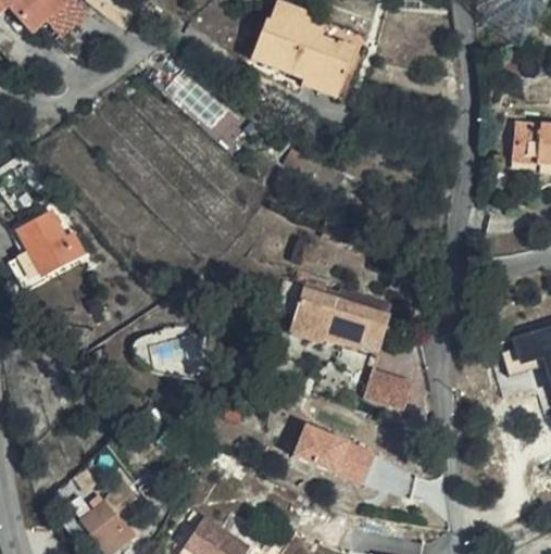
[(0,0),(0,8),(13,0),(33,28),(46,20),(72,2),(71,0),(0,0)]
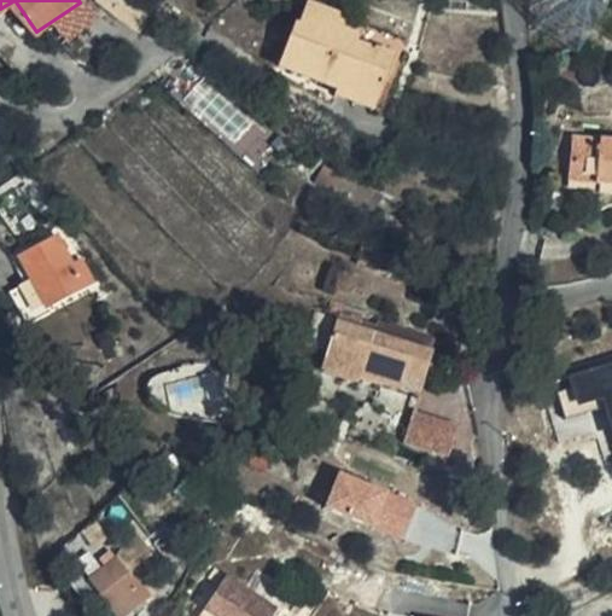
[(139,33),(151,13),(128,0),(104,0),(102,5),(123,23),(139,33)]
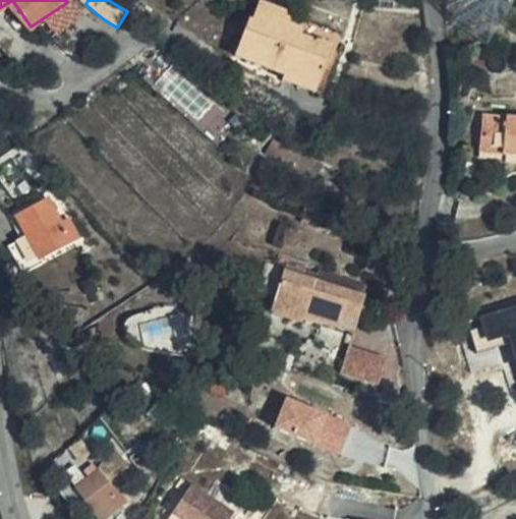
[(67,2),(43,18),(53,34),(77,16),(67,2)]
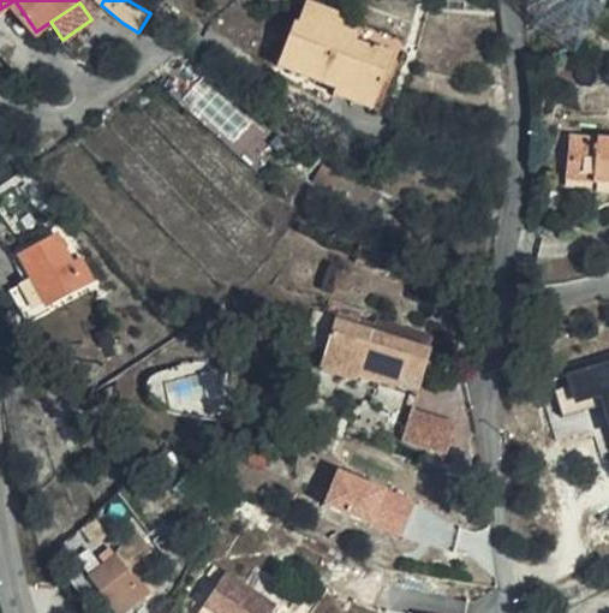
[(405,108),(406,94),(383,91),(383,79),(364,78),(365,66),(327,61),(323,96),(316,95),(312,129),(374,136),(374,143),(415,148),(418,109),(405,108)]
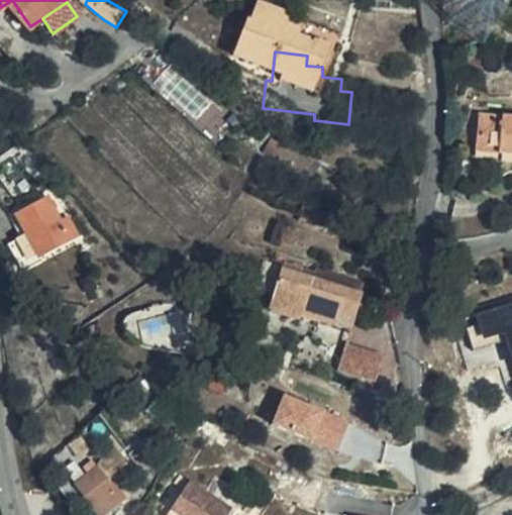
[(352,81),(341,79),(340,91),(351,92),(352,81)]
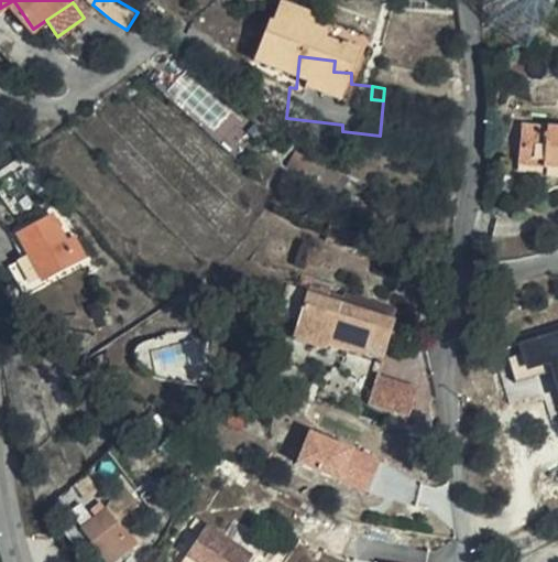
[(557,126),(534,123),(532,144),(556,147),(555,164),(557,164),(557,126)]
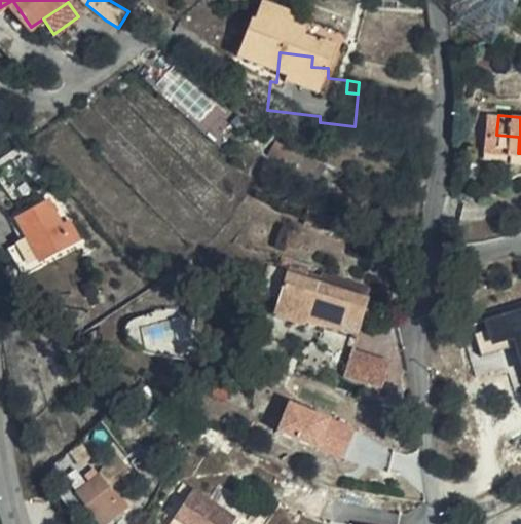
[(495,152),(518,153),(519,137),(496,135),(495,152)]
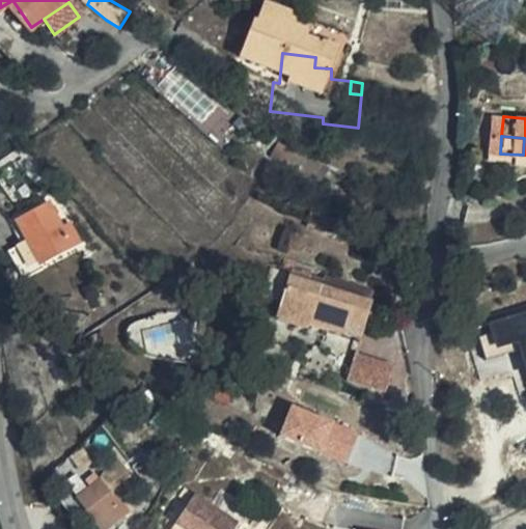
[(81,242),(72,224),(65,227),(53,203),(15,222),(26,243),(11,250),(26,279),(47,269),(43,260),(81,242)]
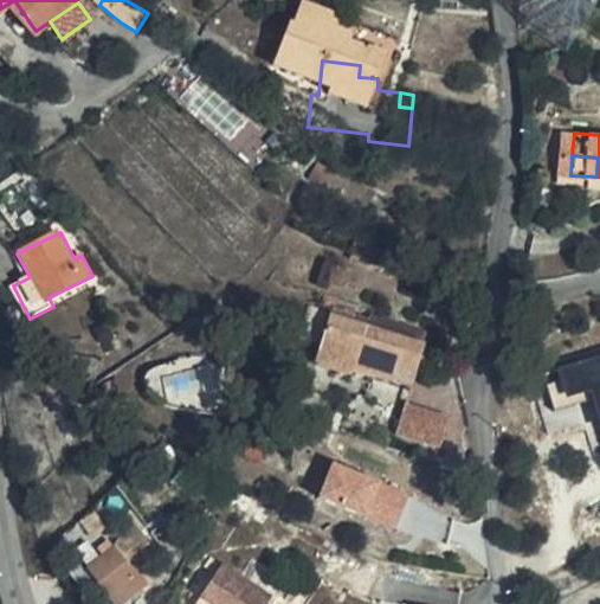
[(331,303),(328,317),(353,309),(331,303)]
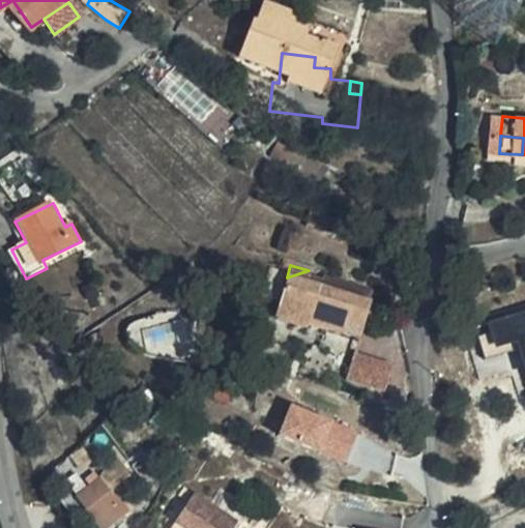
[(309,270),(287,277),(275,315),(309,324),(310,319),(359,333),(370,296),(316,282),(318,273),(309,270)]
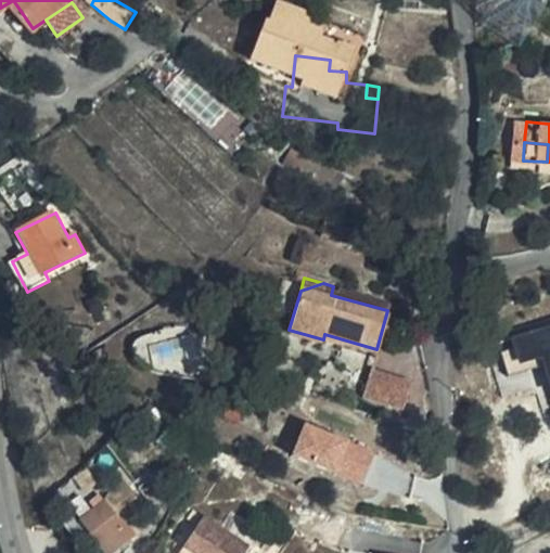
[(549,322),(516,332),(526,368),(548,362),(549,367),(549,322)]
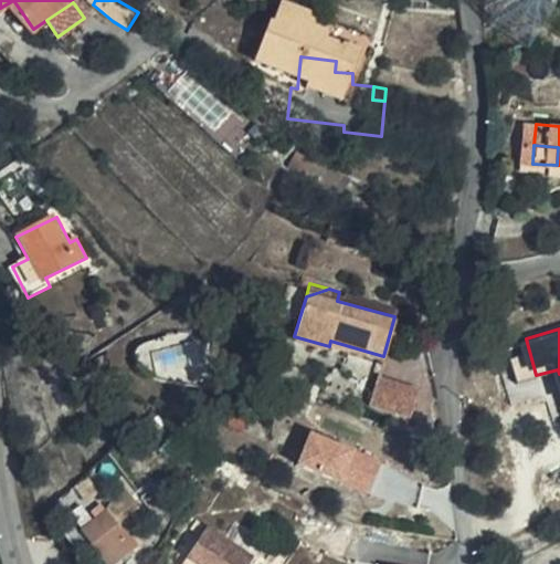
[(159,369),(196,374),(199,343),(164,337),(159,369)]
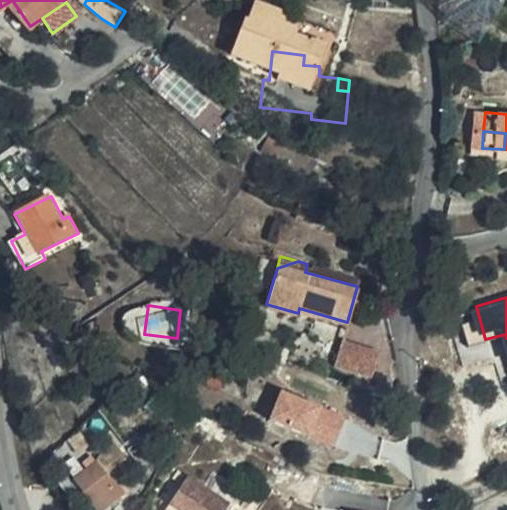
[(336,362),(375,372),(380,350),(341,340),(340,347),(336,362)]
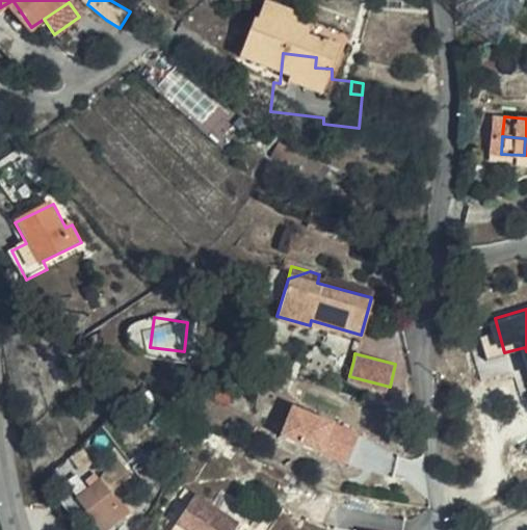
[(367,429),(297,401),(284,434),(352,462),(367,429)]
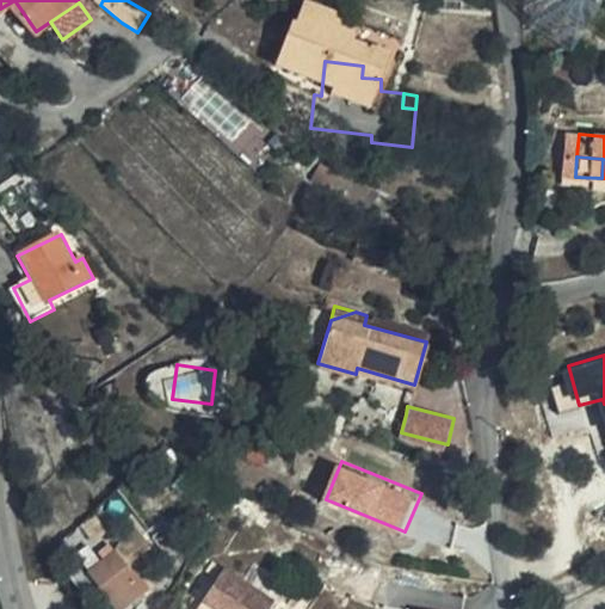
[(144,579),(110,543),(85,567),(119,604),(144,579)]
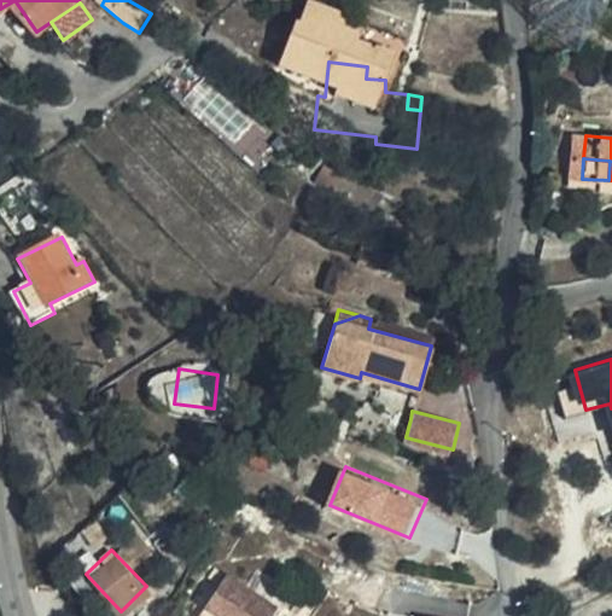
[(269,615),(272,611),(225,580),(200,615),(269,615)]
